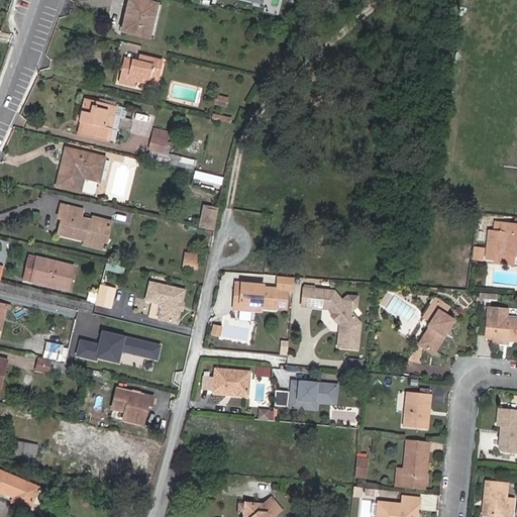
[(140,0),(128,0),(122,30),(148,36),(156,4),(140,0)]
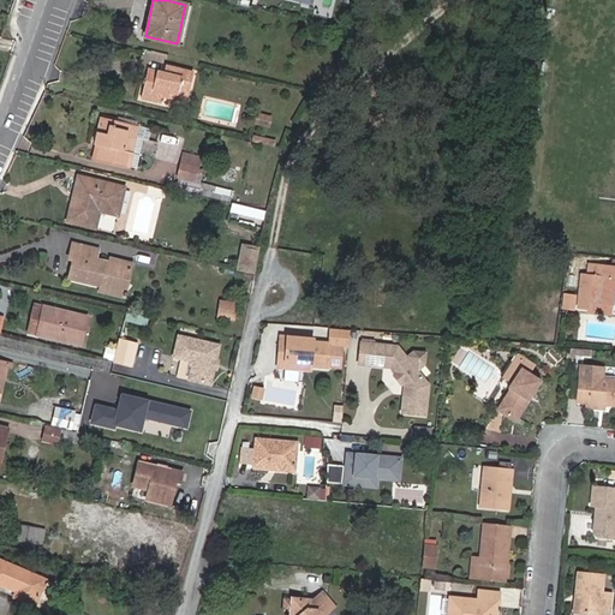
[(162,96),(186,102),(192,73),(166,66),(163,73),(148,70),(141,99),(161,103),(162,96)]
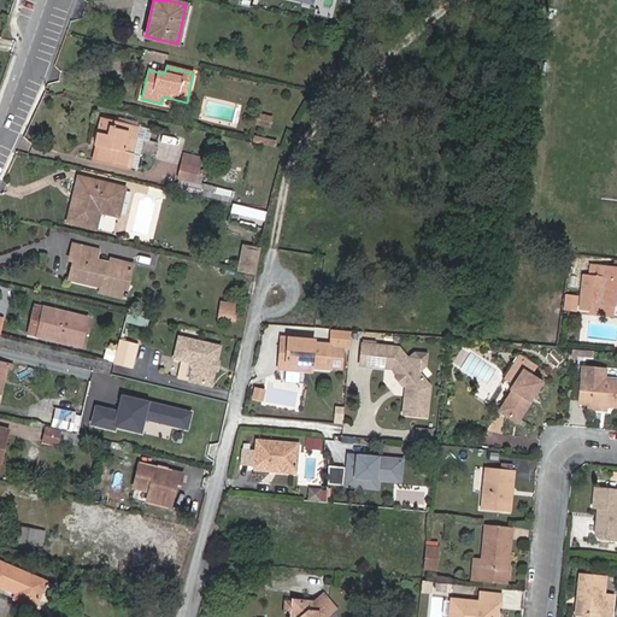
[(271,127),(272,115),(256,113),(254,125),(271,127)]
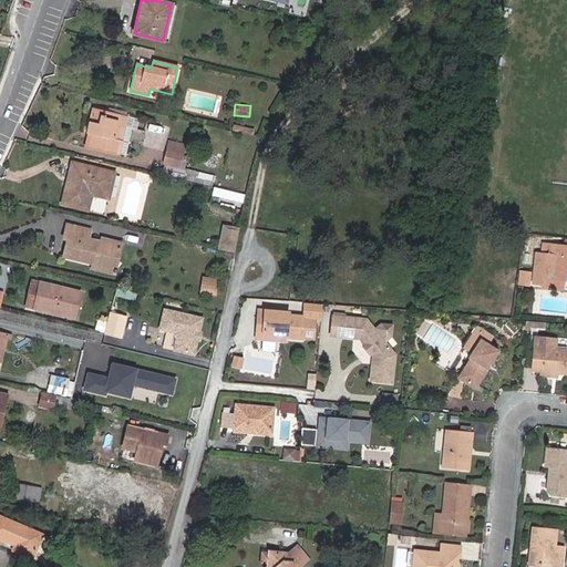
[(92,109),(91,114),(104,117),(105,112),(92,109)]
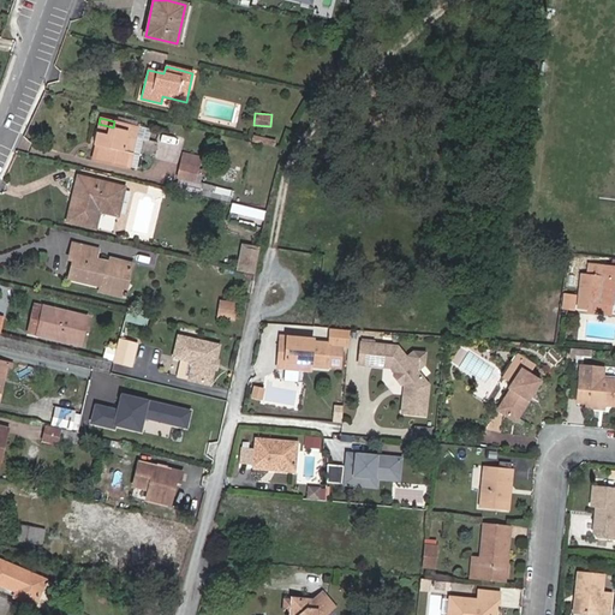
[(113,127),(99,124),(94,144),(100,147),(96,160),(125,166),(127,153),(125,151),(129,137),(126,137),(129,125),(114,121),(113,127)]
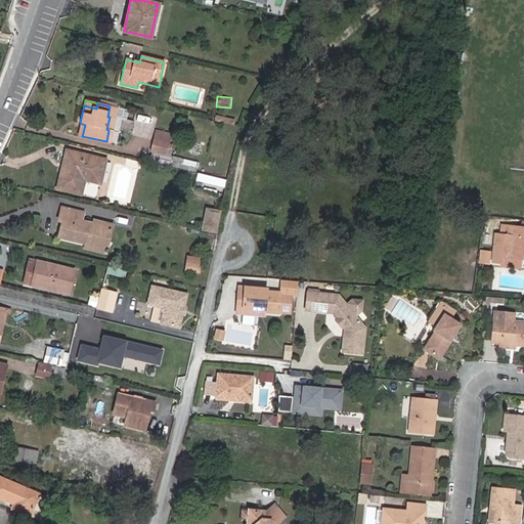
[(150,155),(168,158),(171,132),(155,129),(150,155)]
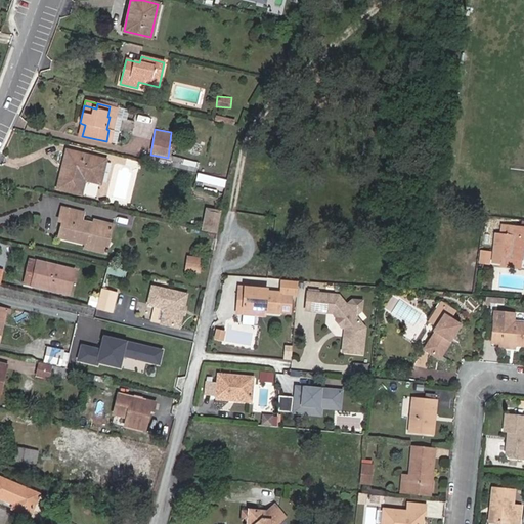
[(202,156),(203,142),(190,141),(189,155),(202,156)]
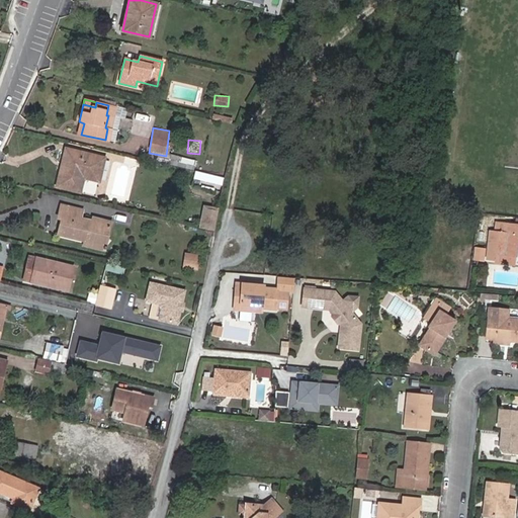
[(67,150),(58,187),(80,192),(84,178),(97,181),(103,158),(67,150)]
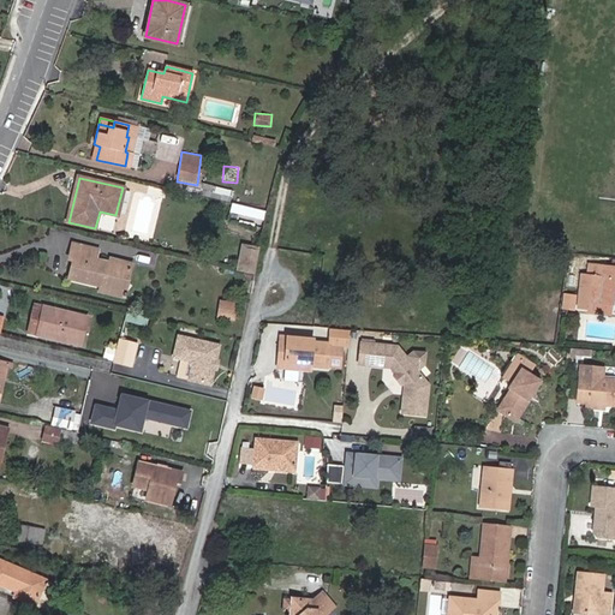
[(202,198),(231,202),(233,189),(204,184),(202,198)]
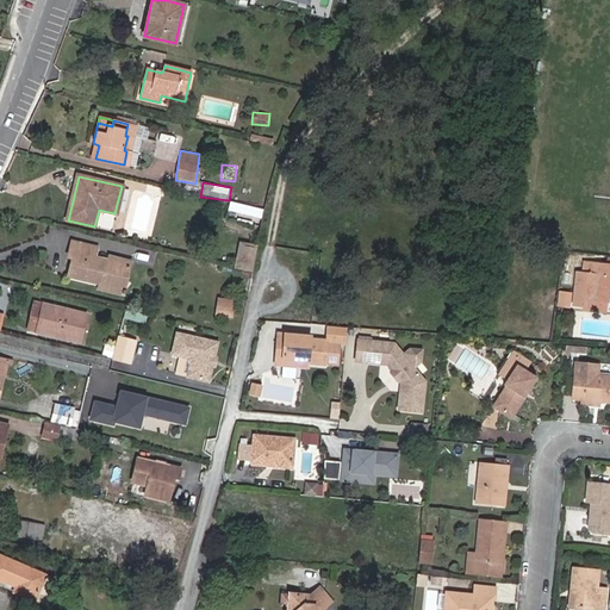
[(262,218),(263,210),(231,201),(229,210),(262,218)]
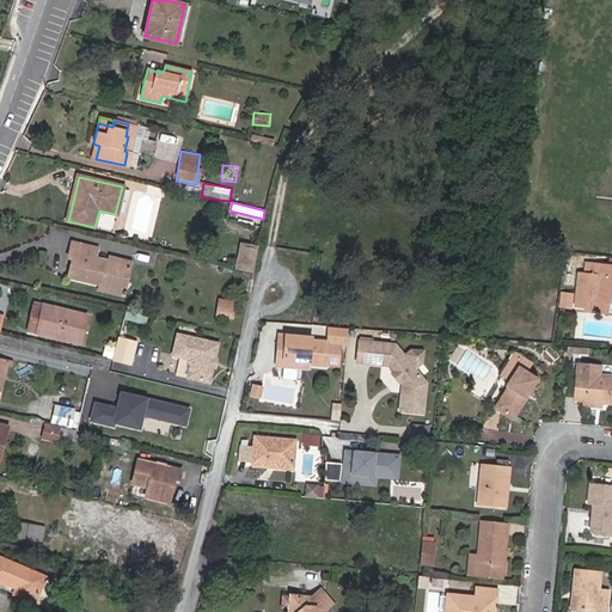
[(69,258),(73,259),(95,265),(97,258),(99,249),(73,243),(69,258)]
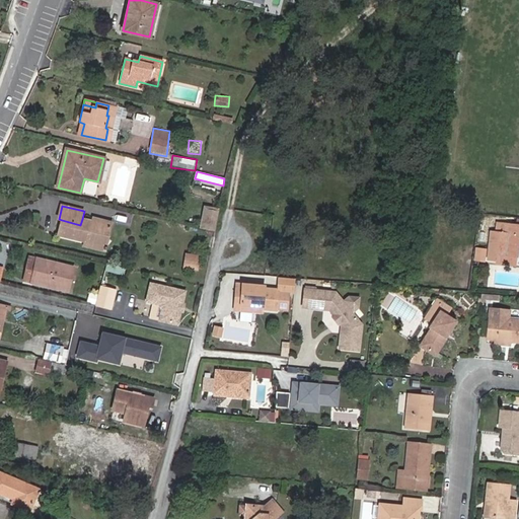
[(206,209),(201,229),(214,232),(214,231),(217,217),(218,211),(206,209)]
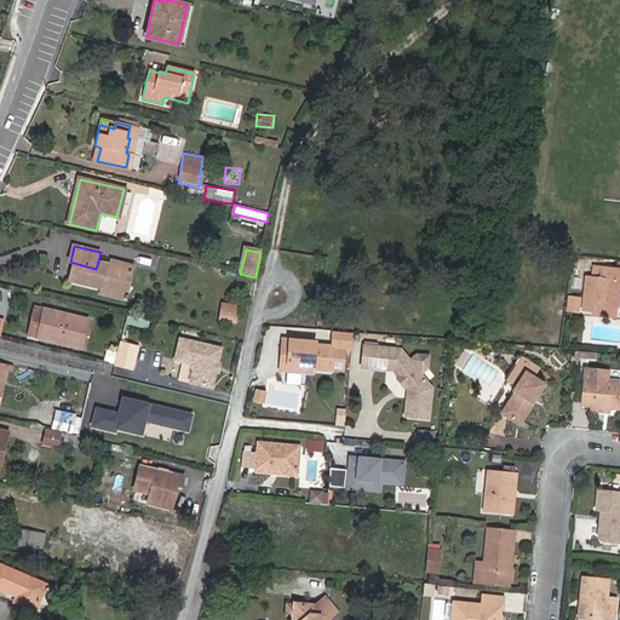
[(70,281),(99,288),(125,296),(132,267),(110,262),(110,265),(98,262),(96,269),(74,263),(70,281)]
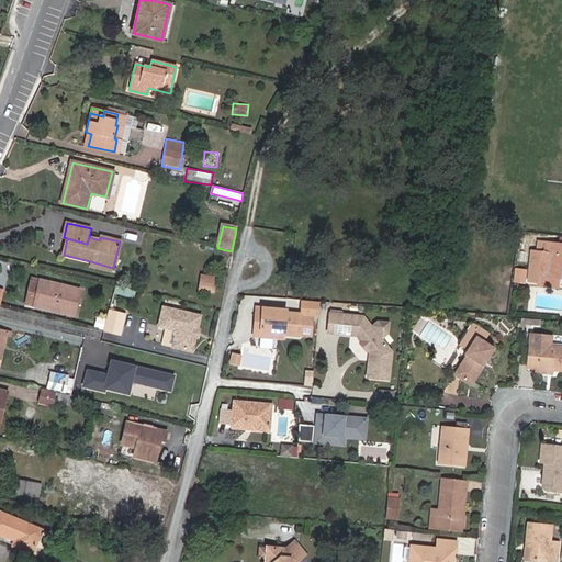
[(561,244),(561,243),(538,242),(537,250),(534,250),(531,266),(530,282),(538,283),(539,276),(559,278),(561,244)]
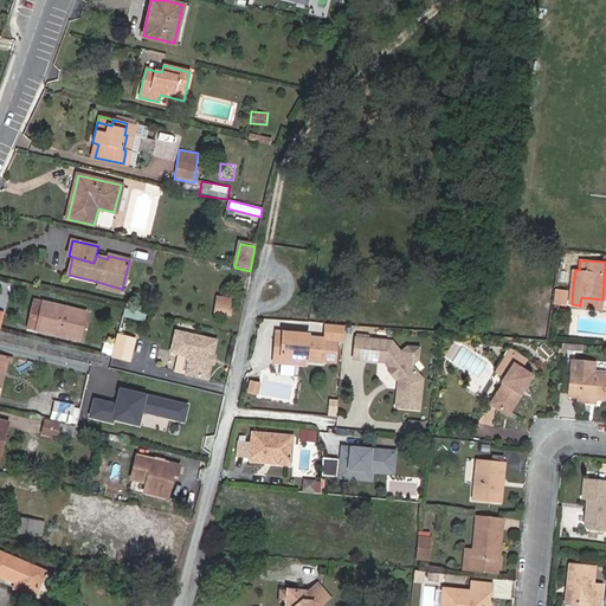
[(122,289),(97,282),(96,289),(121,295),(122,289)]
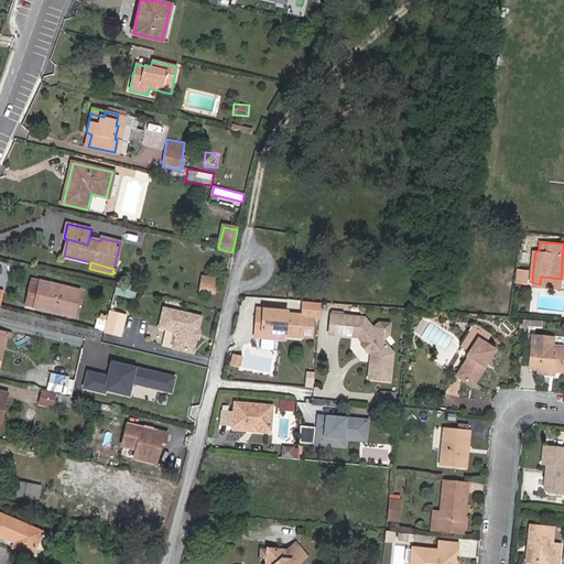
[(516,268),(514,283),(527,285),(529,269),(516,268)]
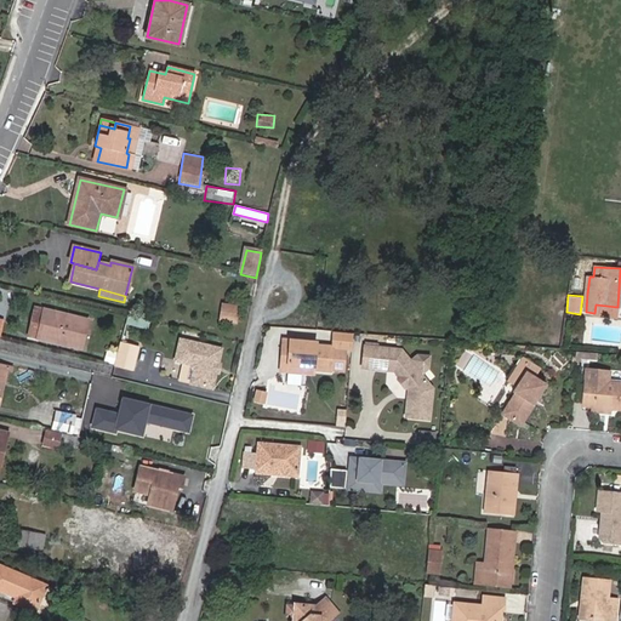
[(222,301),(220,311),(235,315),(238,306),(222,301)]
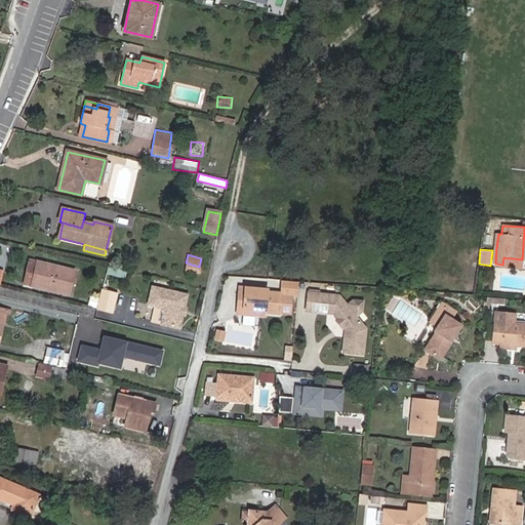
[(33,286),(38,263),(32,261),(26,285),(33,286)]
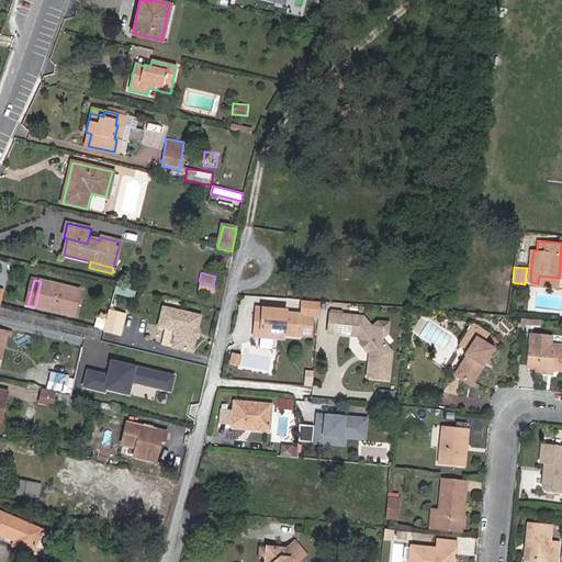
[(78,290),(41,281),(35,306),(71,315),(78,290)]
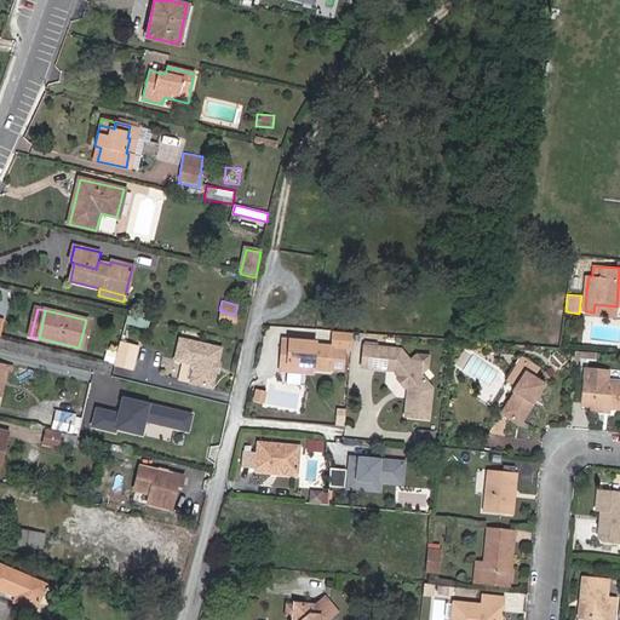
[(348,336),(336,334),(336,346),(351,349),(351,336),(348,336)]
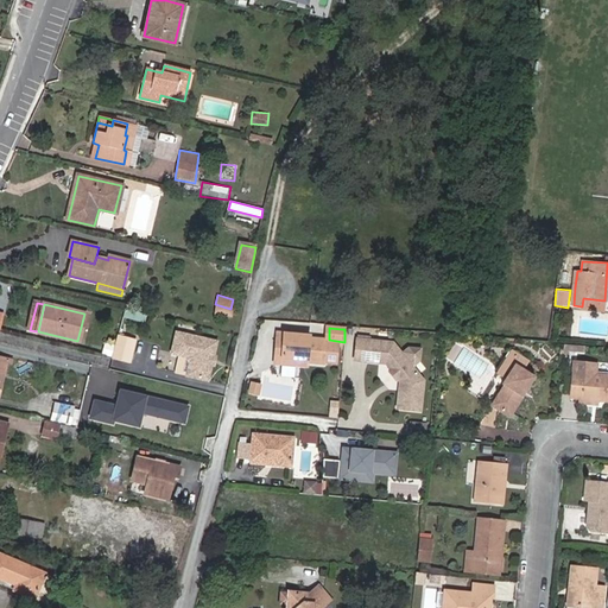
[(134,336),(119,333),(112,358),(127,361),(134,336)]
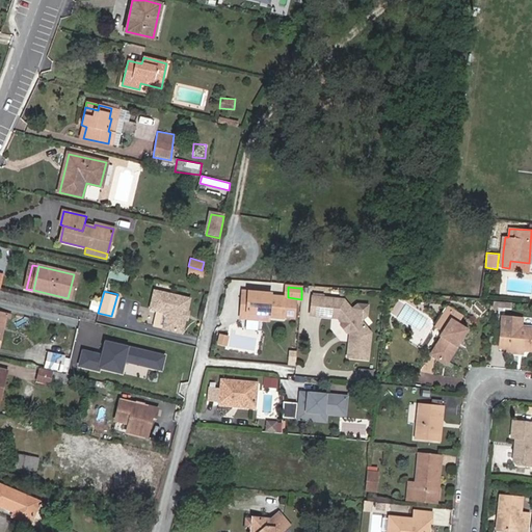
[(187,300),(154,291),(149,309),(163,312),(165,315),(161,327),(180,333),(182,320),(180,316),(181,312),(184,312),(187,300)]
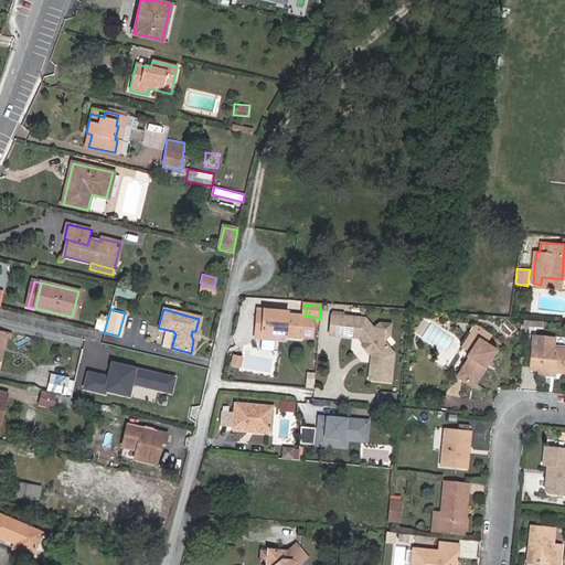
[(258,313),(257,322),(264,323),(263,334),(287,337),(287,339),(312,340),(313,319),(288,317),(288,315),(258,313)]
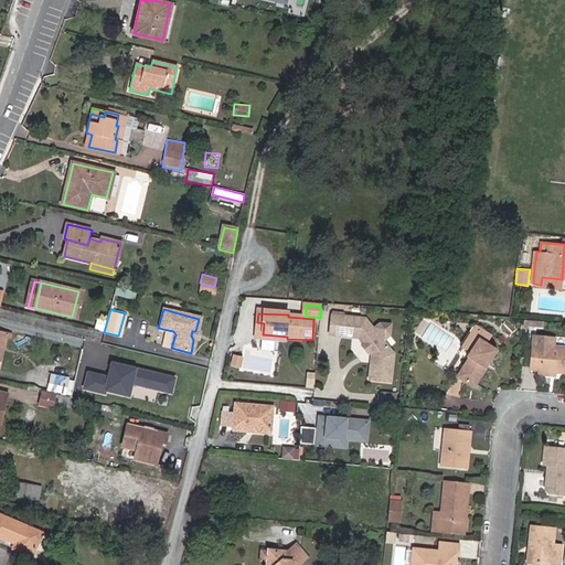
[(374,359),(391,361),(391,353),(364,320),(331,317),(329,336),(356,339),(359,345),(359,347),(364,352),(365,351),(372,352),(375,352),(374,359)]
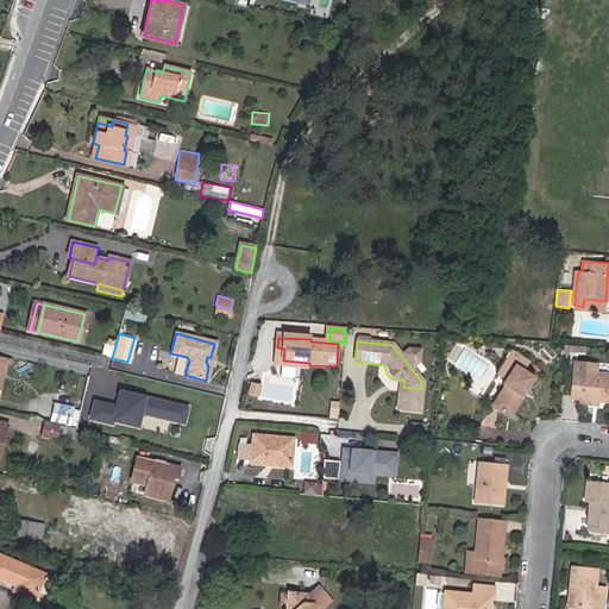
[(102,356),(111,357),(113,345),(105,344),(102,356)]
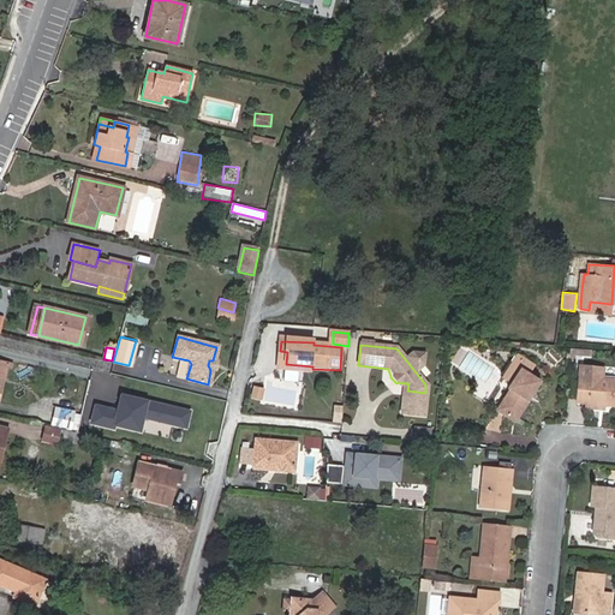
[(287,352),(280,351),(279,371),(312,374),(312,369),(312,366),(286,364),(287,352)]
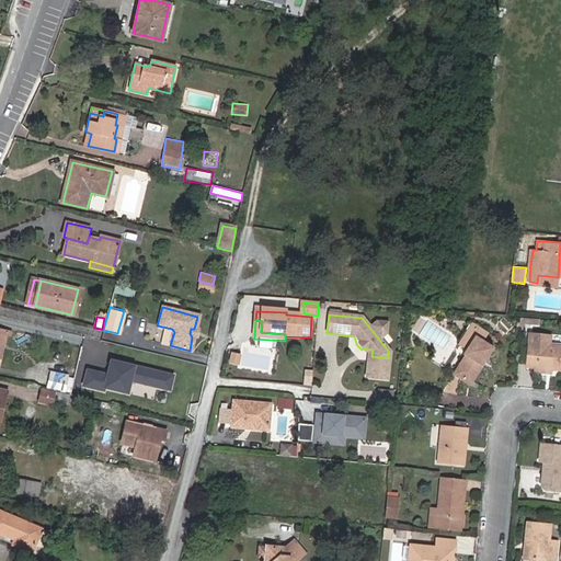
[(476,338),(482,341),(487,334),(471,324),(455,350),(465,356),(476,338)]
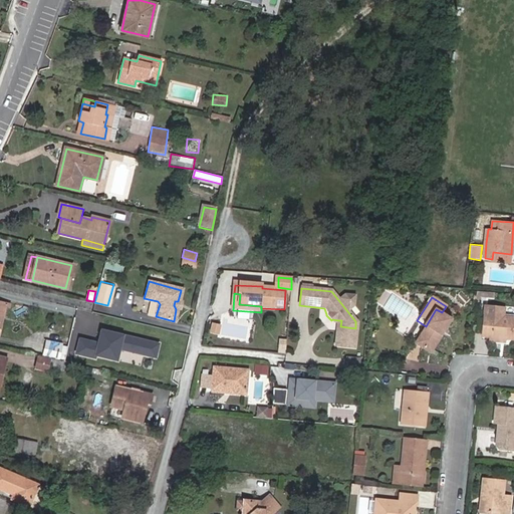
[(418,343),(429,350),(432,352),(432,350),(452,319),(442,312),(436,309),(426,326),(428,327),(418,343)]
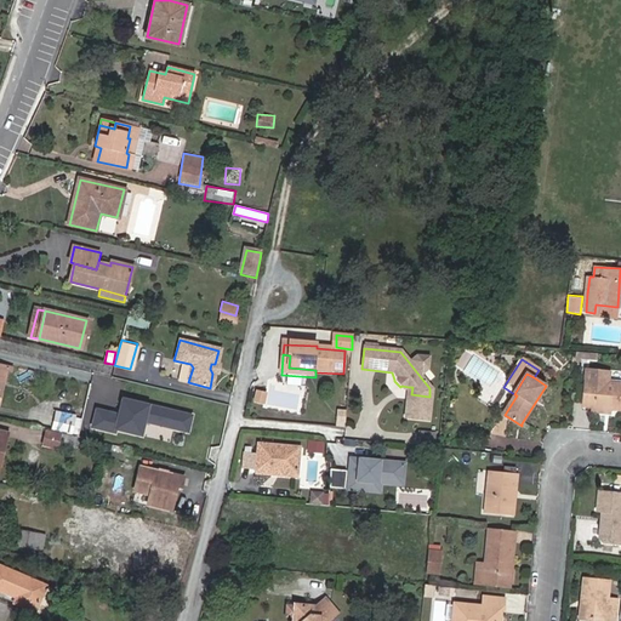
[(593,408),(611,410),(620,410),(620,386),(586,383),(584,404),(594,405),(593,408)]
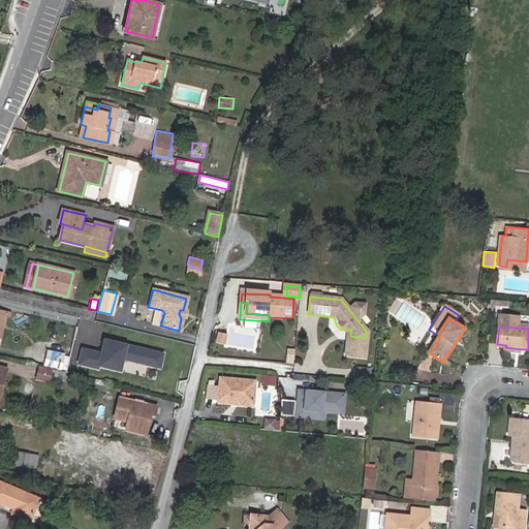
[(225,345),(227,333),(217,332),(215,343),(225,345)]
